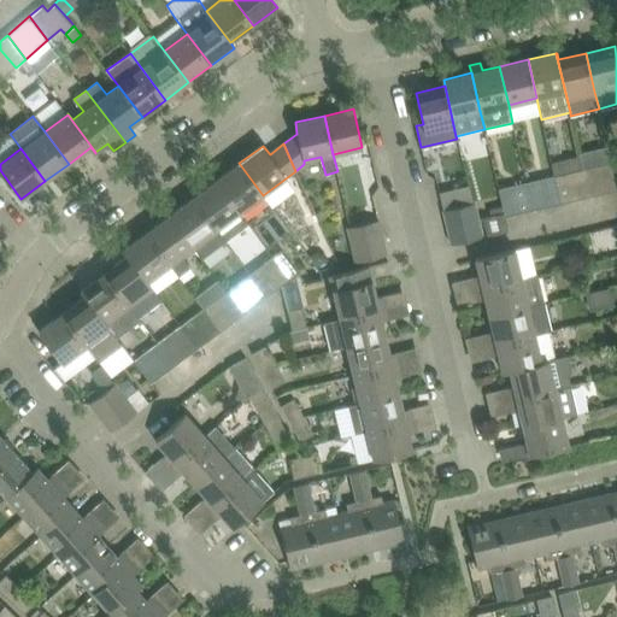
[(616,189),(611,162),(583,169),(589,197),(616,189)]
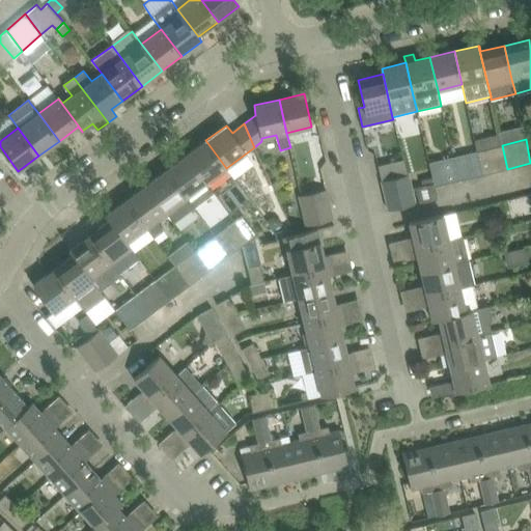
[(205,140),(186,156),(206,184),(226,168),(205,140)]
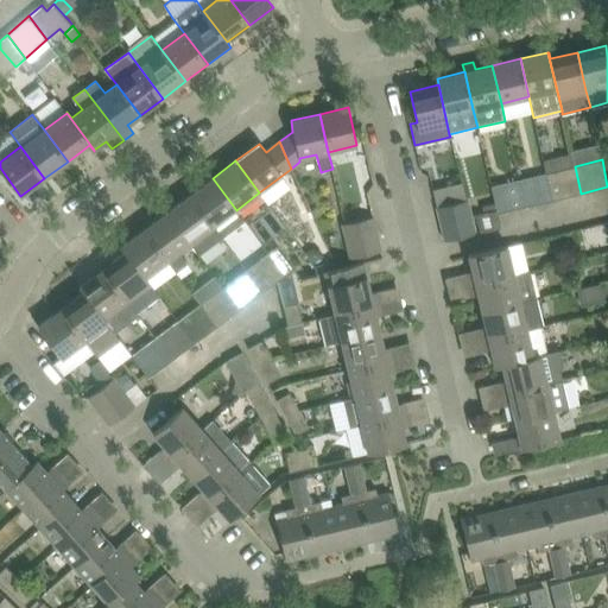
[(575,166),(546,172),(553,201),(581,194),(575,166)]
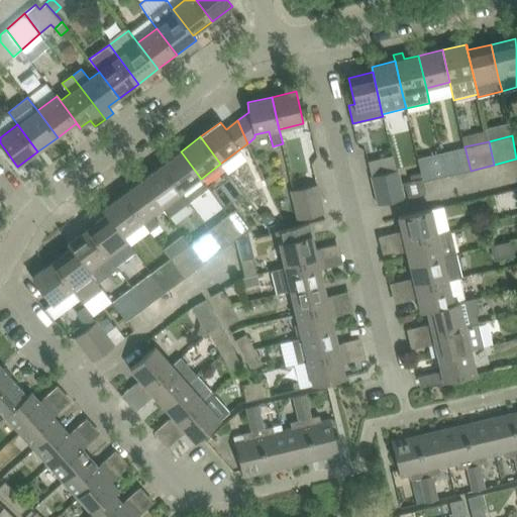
[(464,146),(455,148),(461,173),(471,171),(464,146)]
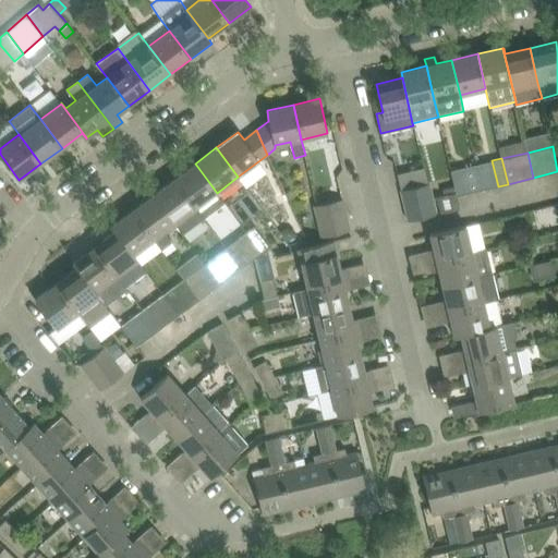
[(498,186),(492,160),(476,165),(482,190),(498,186)]
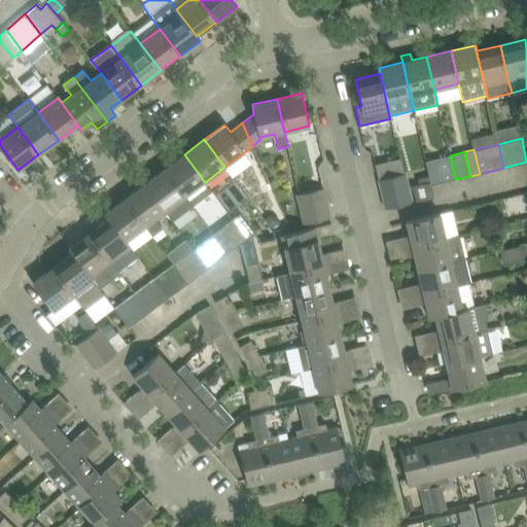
[(184,154),(165,169),(192,208),(212,192),(205,182),(184,154)]
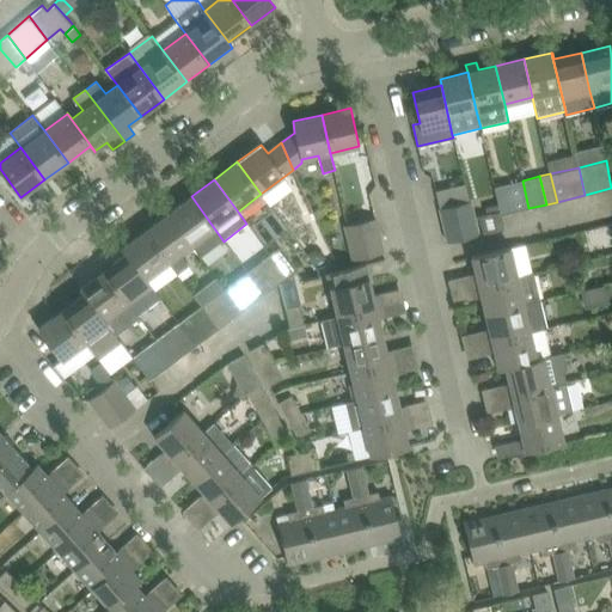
[(528,208),(522,181),(494,187),(501,215),(528,208)]
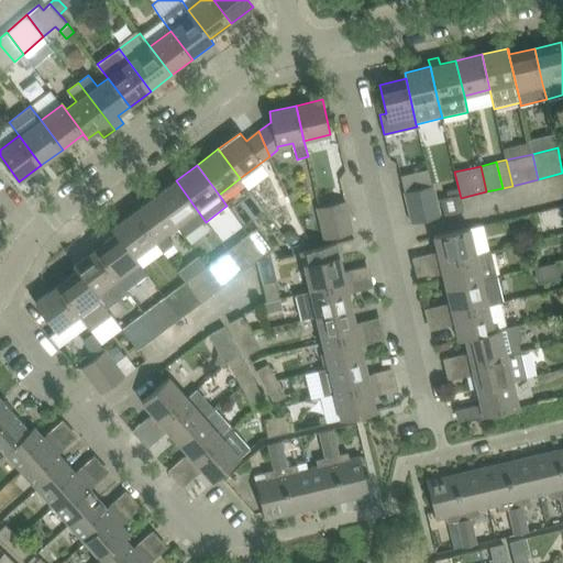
[(428,170),(401,176),(406,191),(405,191),(408,207),(437,200),(433,185),(431,185),(428,170)]
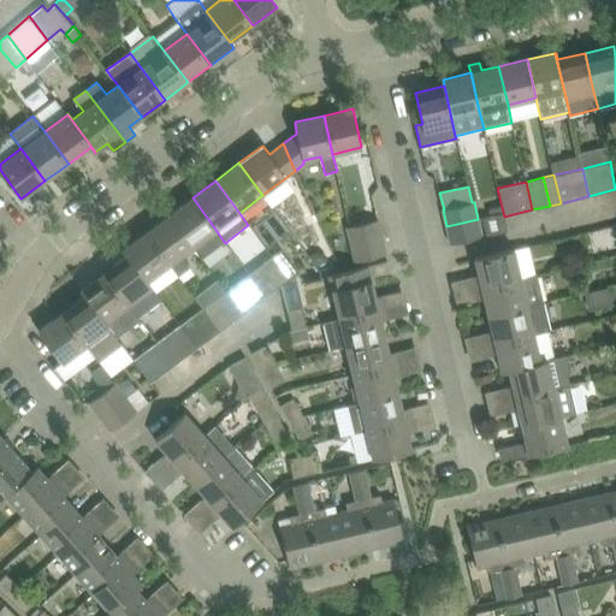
[(193,197),(170,214),(193,247),(202,260),(225,243),(193,197)]
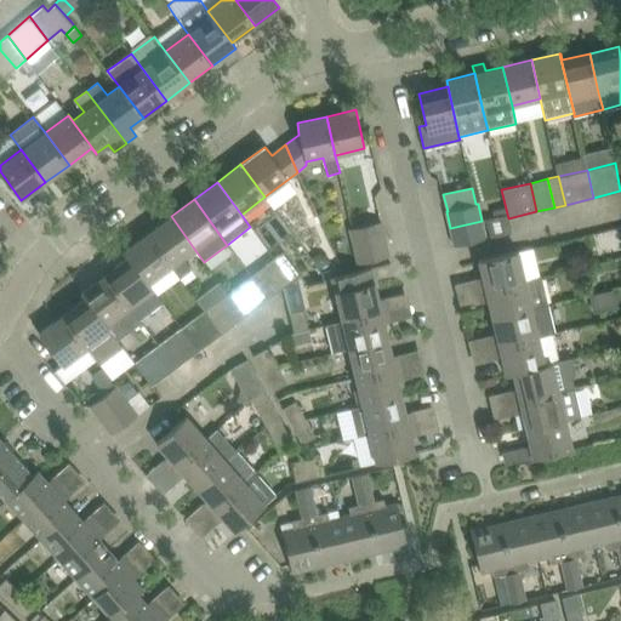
[(171,216),(148,234),(171,267),(181,279),(192,271),(183,258),(194,249),(171,216)]
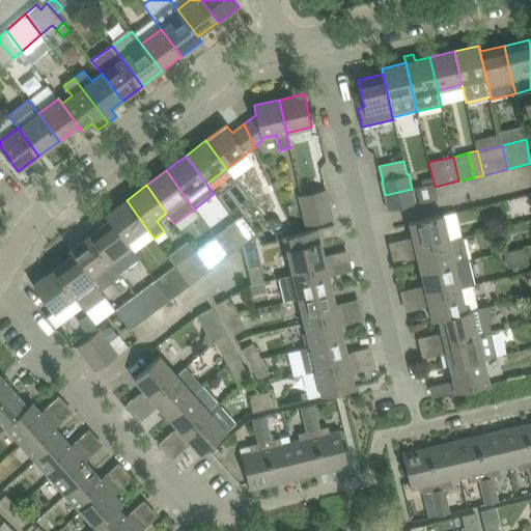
[(299,196),(303,211),(329,203),(326,189),(299,196)]
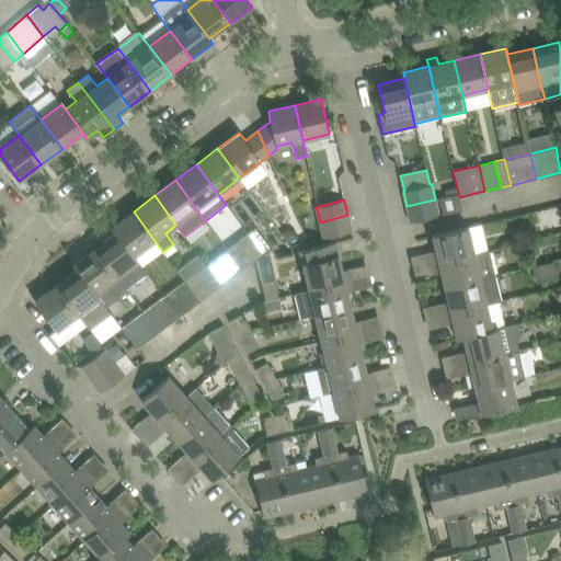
[(435,199),(407,206),(411,222),(439,216),(438,214),(436,202),(435,199)]
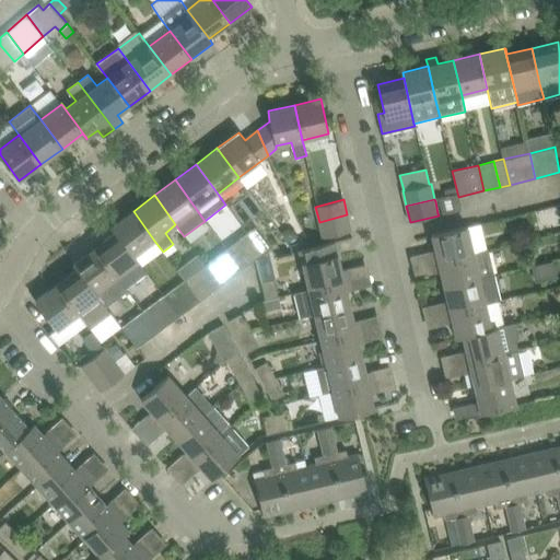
[(133,211),(112,226),(116,232),(133,256),(154,241),(133,211)]
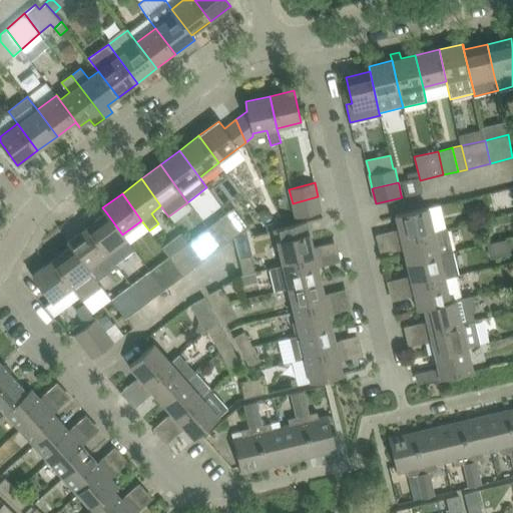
[(318,196),(293,203),(296,217),(322,211),(318,196)]
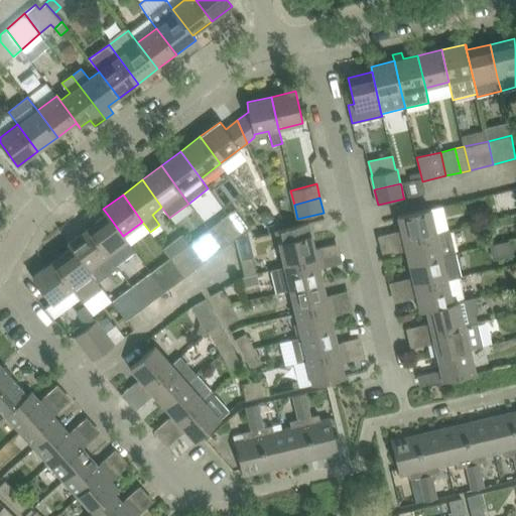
[(235,209),(227,215),(241,235),(250,228),(235,209)]
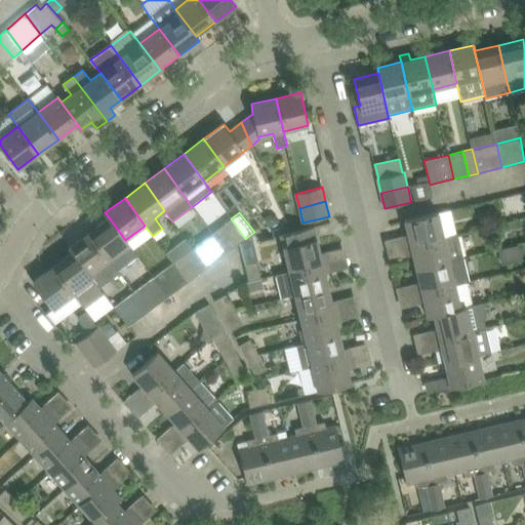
[(405,219),(410,244),(444,237),(438,212),(405,219)]
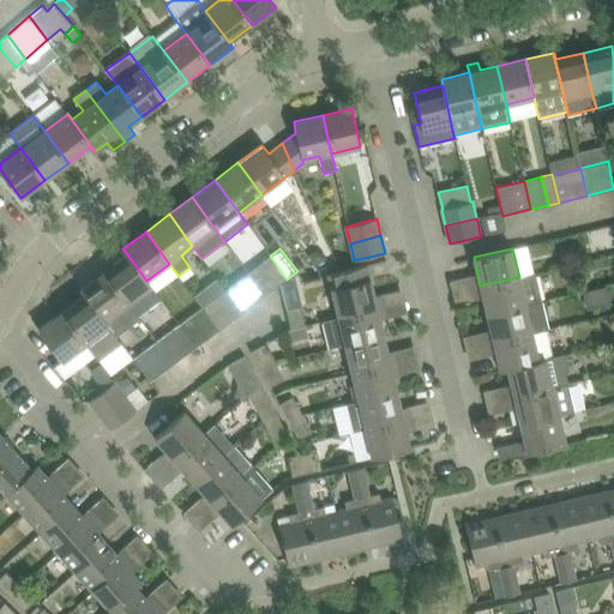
[(308,254),(308,256),(317,265),(326,257),(323,251),(314,250),(308,254)]
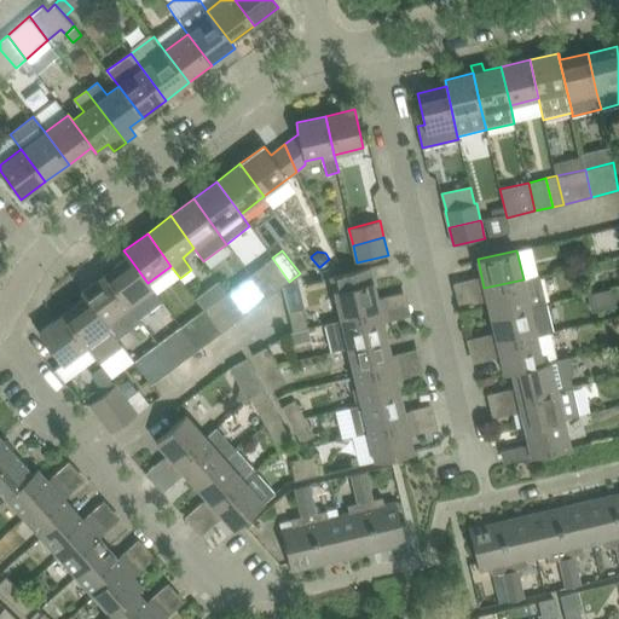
[(128,256),(105,273),(129,306),(139,318),(161,301),(148,283),(128,256)]
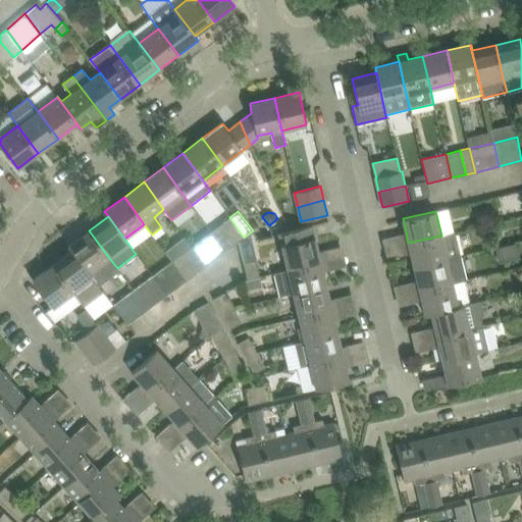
[(244,238),(229,217),(222,222),(238,242),(244,238)]
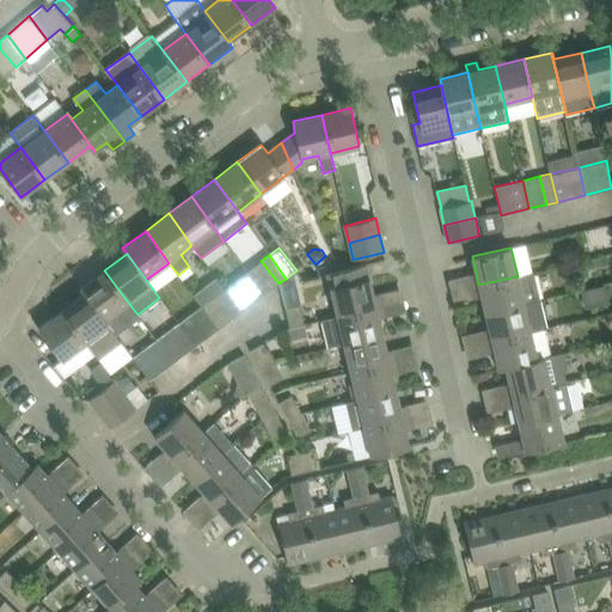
[(326,274),(337,316),(384,305),(381,293),(373,294),(366,264),(326,274)]
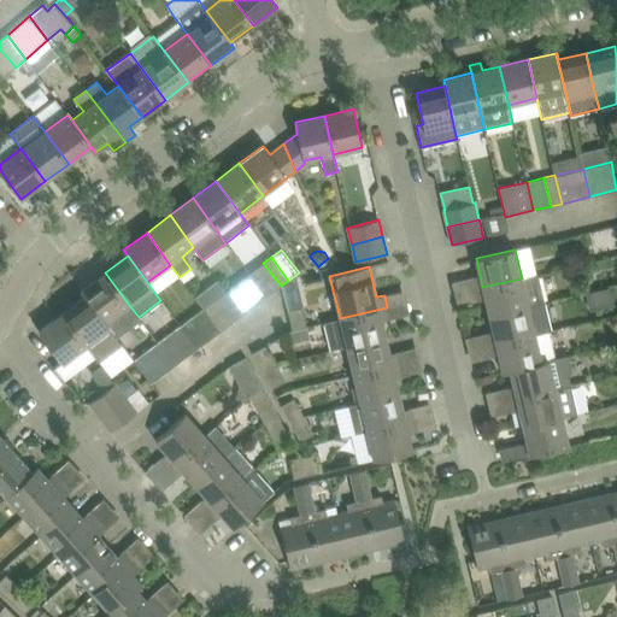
[(105,272),(81,291),(86,295),(117,338),(140,319),(139,317),(129,305),(105,272)]
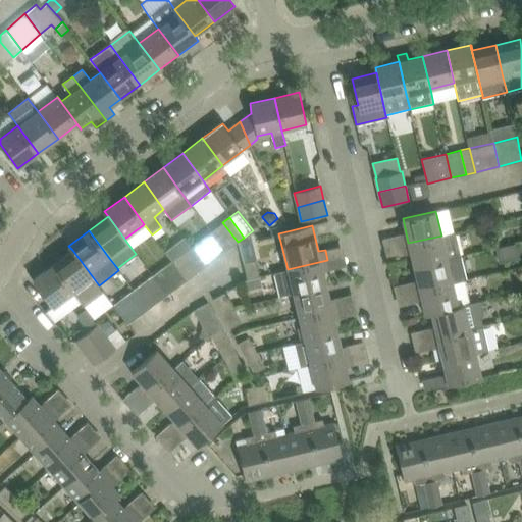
[(408,243),(402,245),(405,255),(411,253),(414,266),(461,256),(456,231),(441,236),(408,243)]
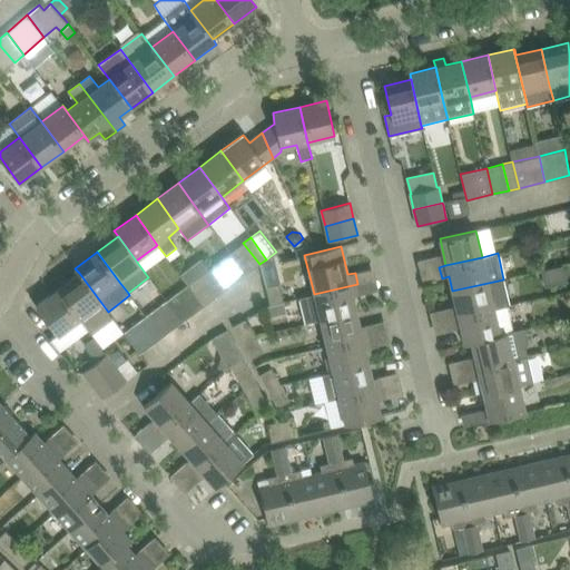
[(420,278),(439,274),(434,254),(415,259),(420,278)]
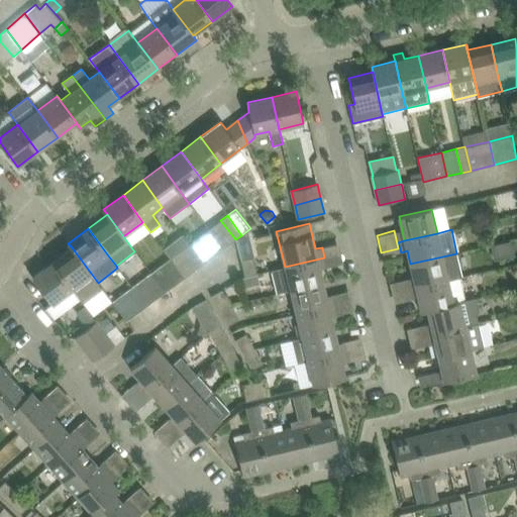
[(197,238),(189,244),(203,264),(211,257),(197,238)]
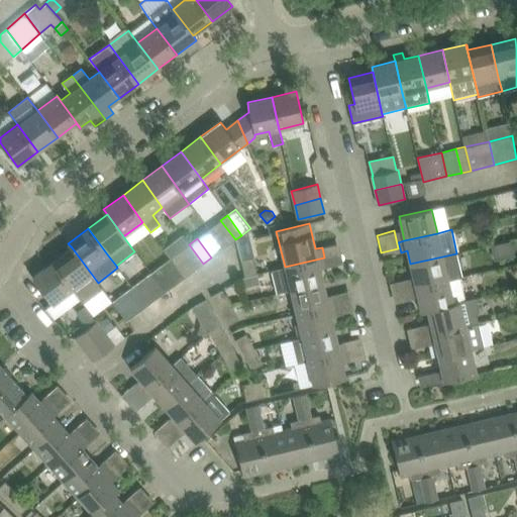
[(203,264),(189,244),(182,249),(197,269),(203,264)]
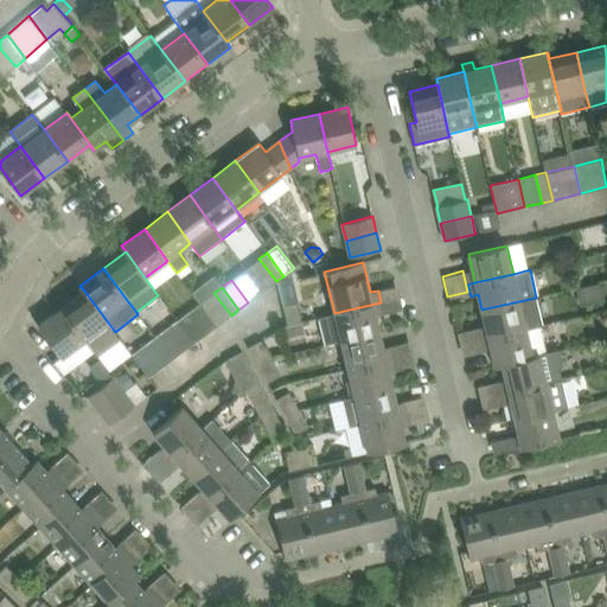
[(84,291),(61,308),(84,340),(85,339),(95,351),(109,371),(132,355),(121,340),(84,291)]
